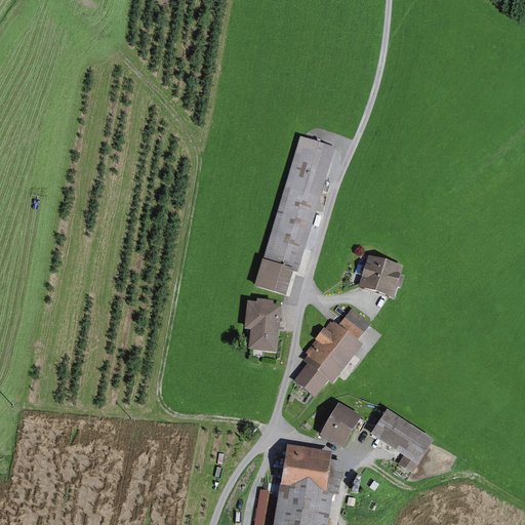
[(296,274),(335,151),(299,140),(261,260),(259,259),(250,287),(283,297),(291,273),(296,274)]
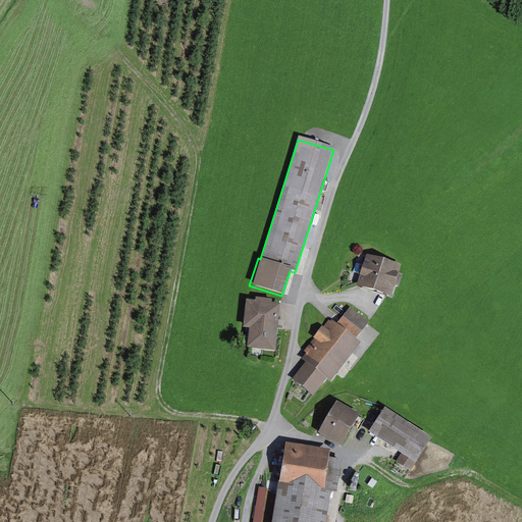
[(358,285),(392,297),(396,285),(400,288),(404,275),(399,274),(402,266),(368,255),(365,262),(363,261),(359,274),(362,275),(358,285)]
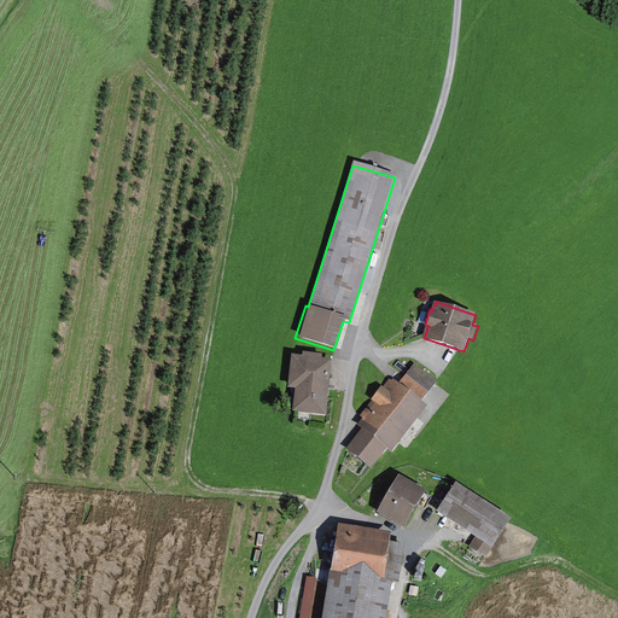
[(296,414),(330,418),(336,363),(325,362),(326,357),(305,355),(305,359),(293,356),(290,391),(298,392),(296,414)]
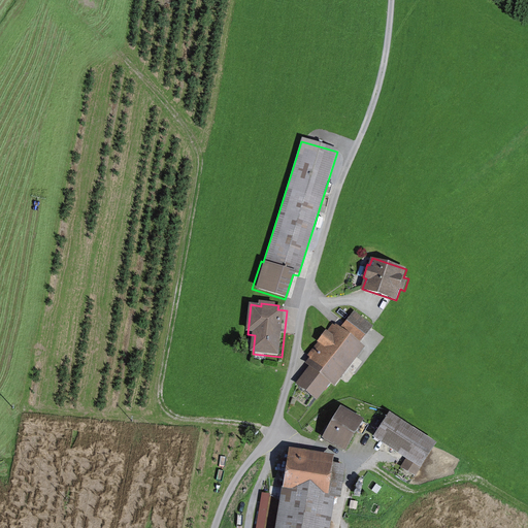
[(298,387),(320,403),(333,387),(336,390),(368,350),(362,343),(376,328),(356,312),(342,329),(337,325),(331,332),(327,330),(318,342),(321,347),(310,358),(314,360),(307,366),(312,370),(298,387)]
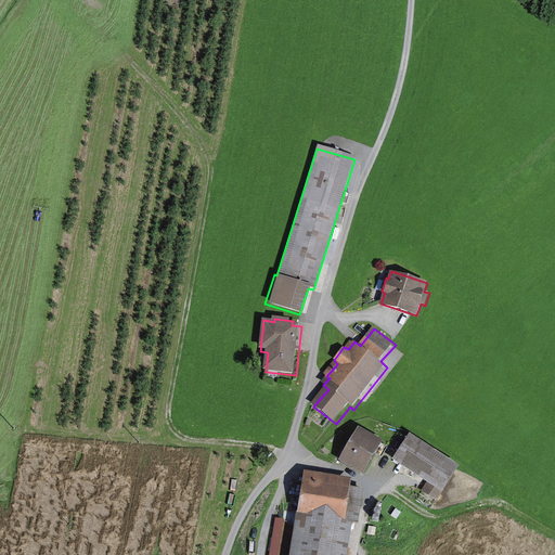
[(339,461),(364,474),(375,453),(384,457),(389,448),(383,444),(384,441),(358,427),(339,461)]
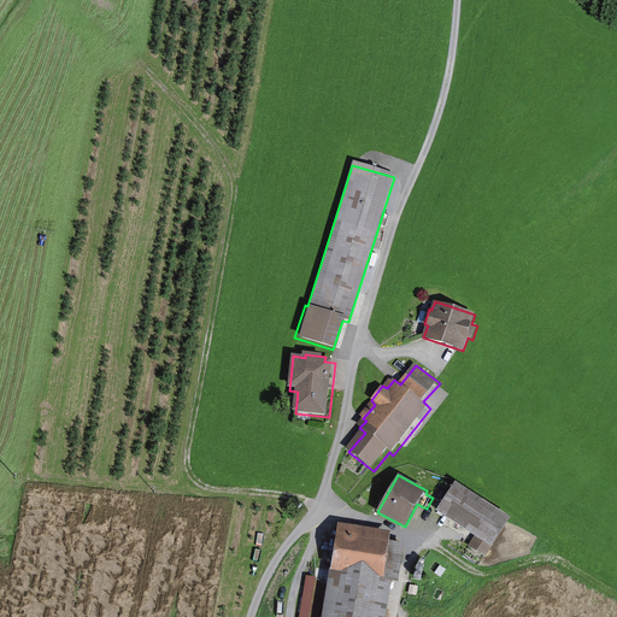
[(493,544),(510,518),(456,482),(436,510),(476,536),(469,546),(480,553),(474,560),(482,566),(497,546),(493,544)]
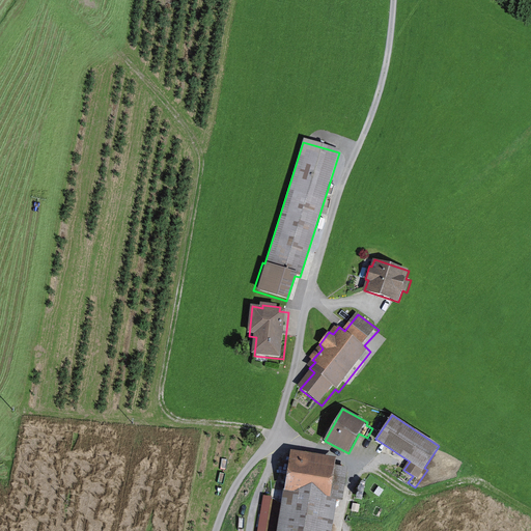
[(334,458),(288,451),(279,497),(263,496),(257,530),(329,530),(335,500),(341,501),(346,468),(333,465),(334,458)]
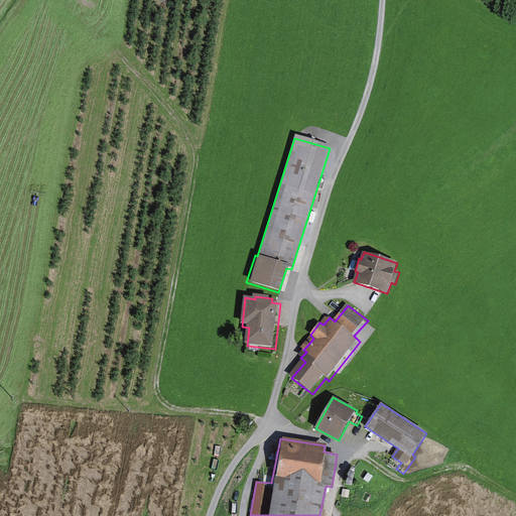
All buildings are outlined.
